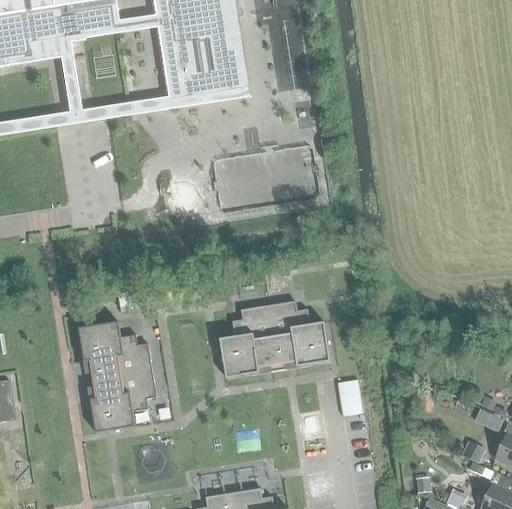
[(0,0),(0,66),(8,65),(7,61),(32,57),(29,37),(42,35),(44,45),(70,41),(69,39),(82,37),(83,39),(84,39),(83,34),(123,28),(118,0),(151,0),(168,104),(204,98),(204,97),(248,90),(249,96),(250,96),(235,0),(0,0)]
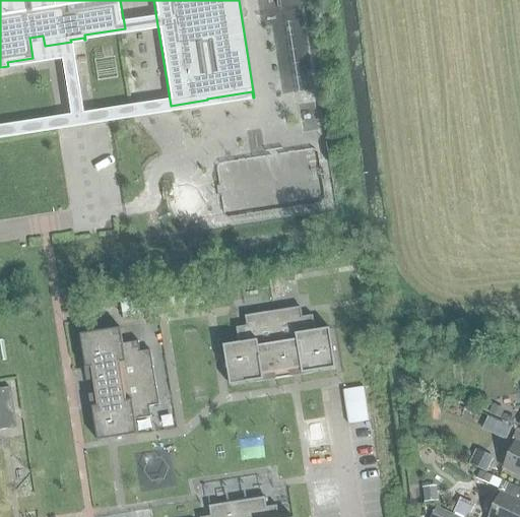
[(160,312),(156,291),(120,297),(123,318),(160,312)]
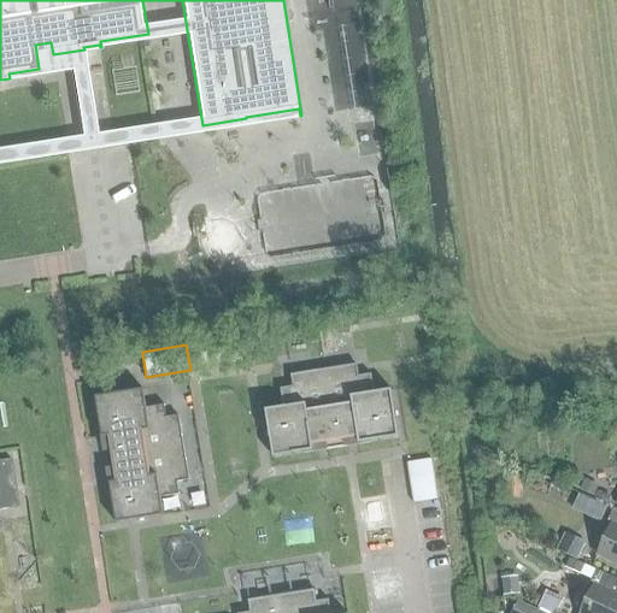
[(293,384),(281,387),(283,405),(265,408),(272,455),(313,449),(312,443),(358,436),(359,442),(399,435),(392,388),(374,390),(371,372),(359,373),(357,361),(291,372),(293,384)]
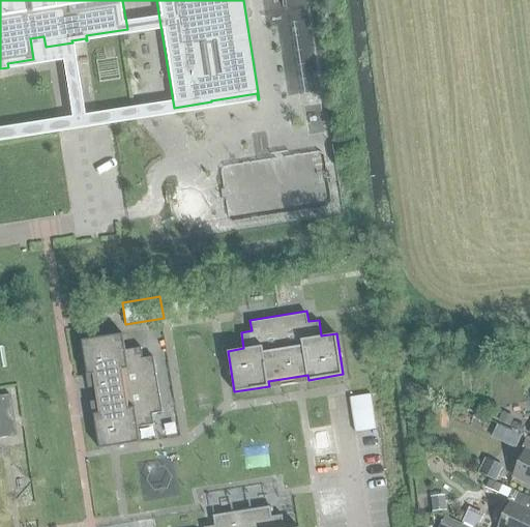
[(141,441),(138,426),(153,422),(152,412),(163,410),(153,355),(143,356),(141,346),(125,348),(123,332),(82,340),(88,374),(92,374),(99,412),(94,413),(99,447),(141,441)]
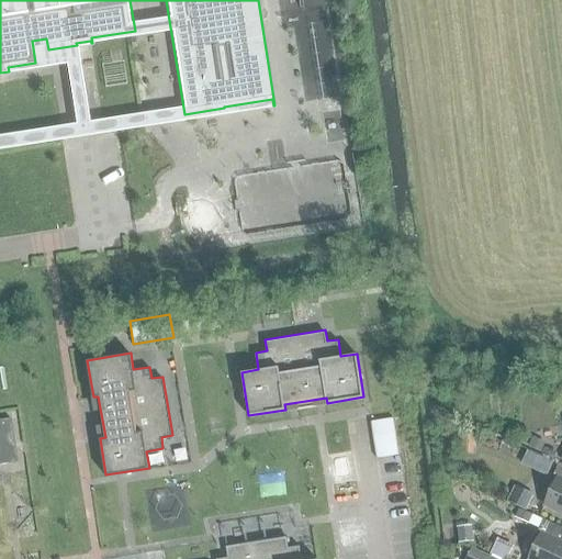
[(0,462),(17,460),(10,416),(0,417),(0,462)]
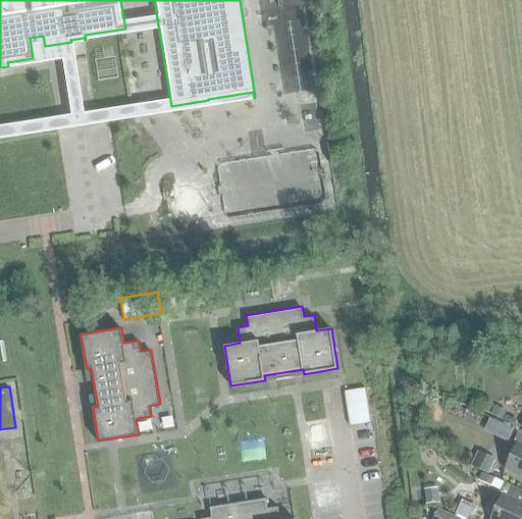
[(365,386),(344,390),(349,424),(370,421),(365,386)]
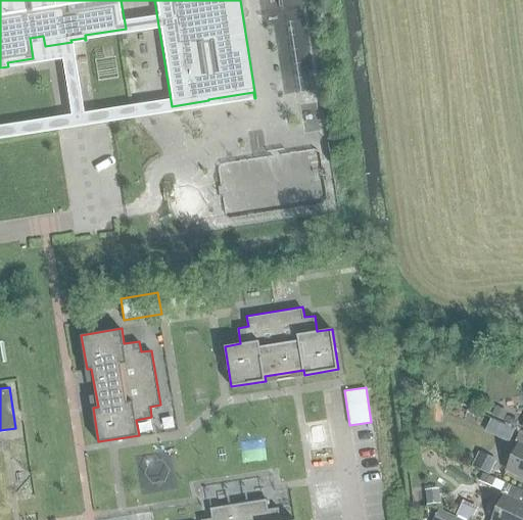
[(522,430),(521,429),(516,441),(519,443),(509,467),(522,473),(522,430)]
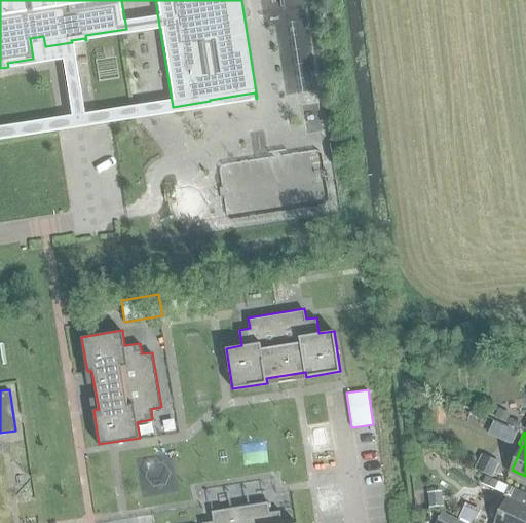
[(483,451),(477,464),(493,472),(499,458),(483,451)]
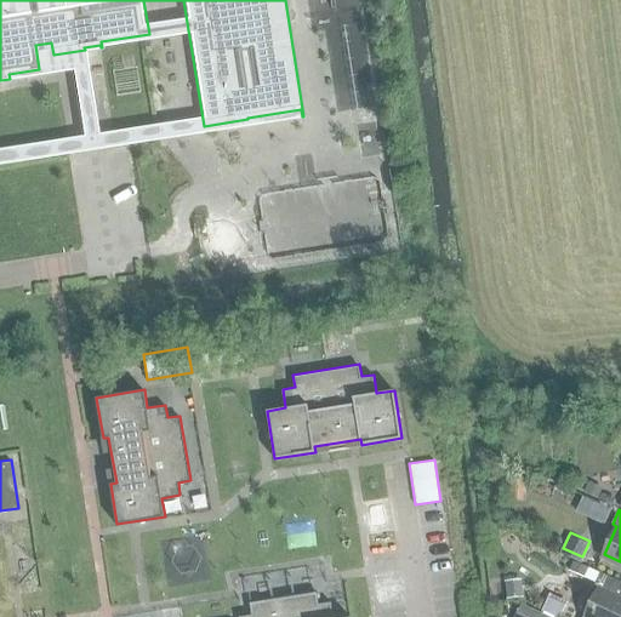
[(580,609),(585,611),(582,616),(581,616),(620,616),(620,581),(598,571),(580,609)]
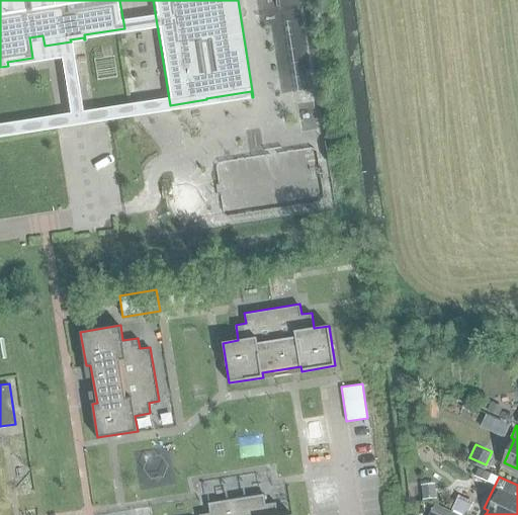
[(209,512),(200,514),(199,514),(277,514),(276,502),(265,503),(264,494),(208,502),(209,512)]
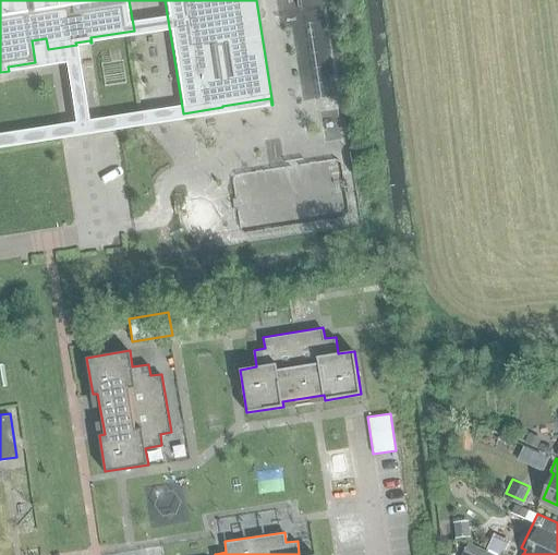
[(494,554),(469,543),(463,554),(494,554)]
